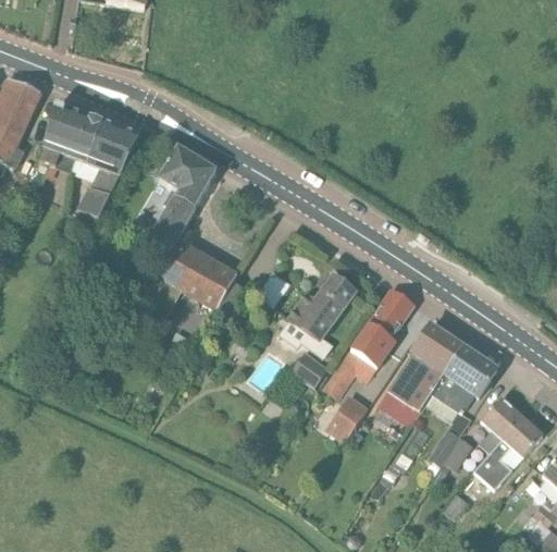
[(106,0),(106,3),(144,9),(145,0),(106,0)]
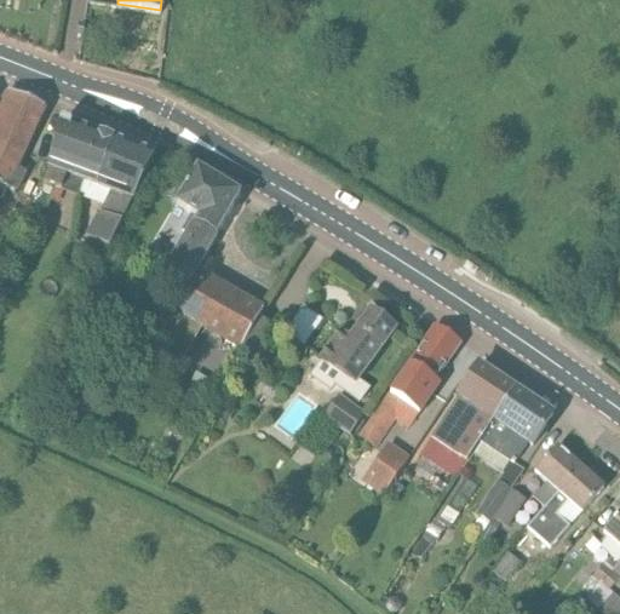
[(44,103),(9,87),(0,103),(0,181),(11,185),(21,166),(13,164),(44,103)]
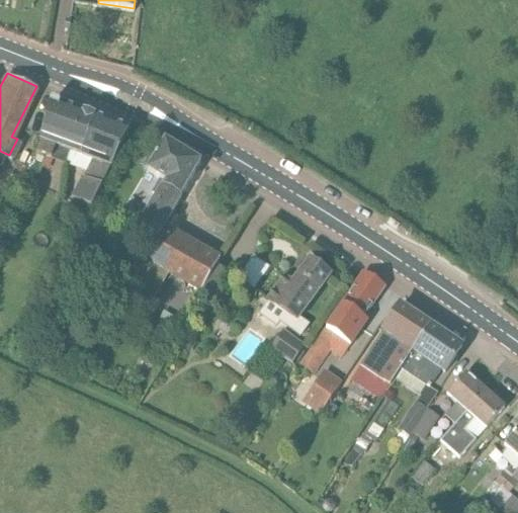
[(35,149),(41,151),(51,155),(56,143),(73,149),(85,111),(51,98),(35,149)]
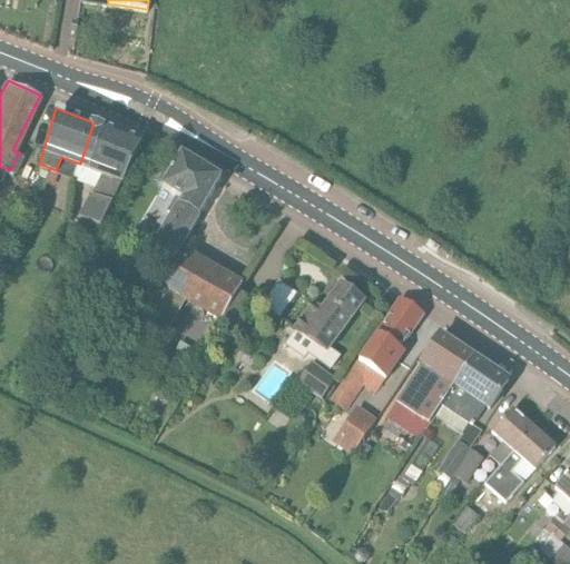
[(94,122),(80,164),(101,171),(78,213),(99,225),(141,140),(94,122)]
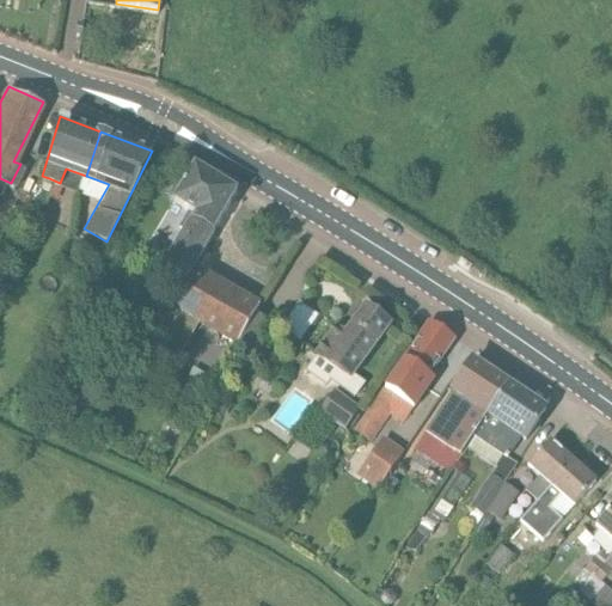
[(171,365),(199,320),(238,342),(256,310),(259,304),(193,265),(237,189),(194,161),(172,199),(188,208),(182,224),(187,226),(166,262),(188,274),(169,306),(145,348),(171,365)]
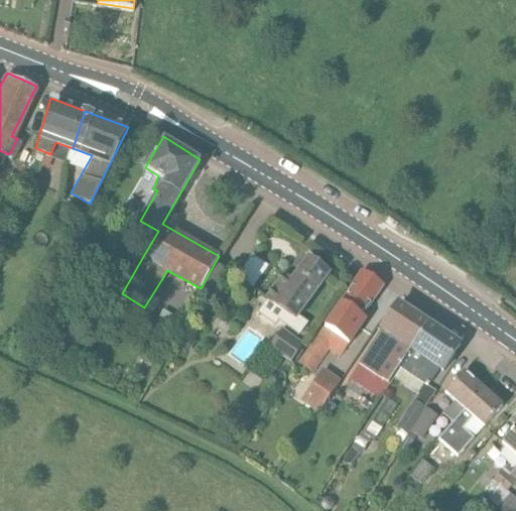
[(74,239),(90,207),(72,196),(63,212),(74,217),(63,235),(74,239)]
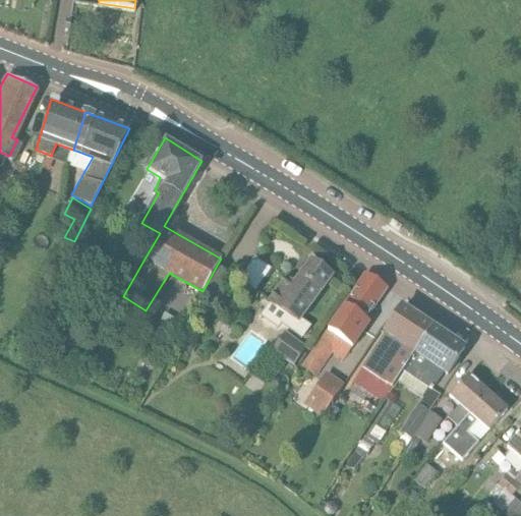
[(256,251),(242,274),(261,285),(275,264),(256,251)]
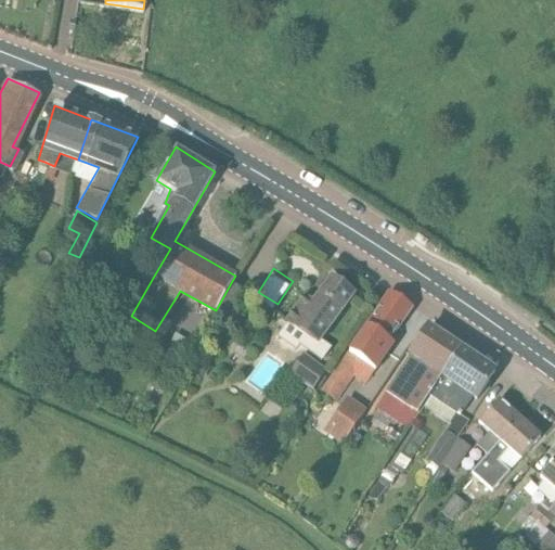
[(313,299),(304,293),(286,320),(288,321),(314,340),(319,342),(353,292),(331,276),(313,299)]
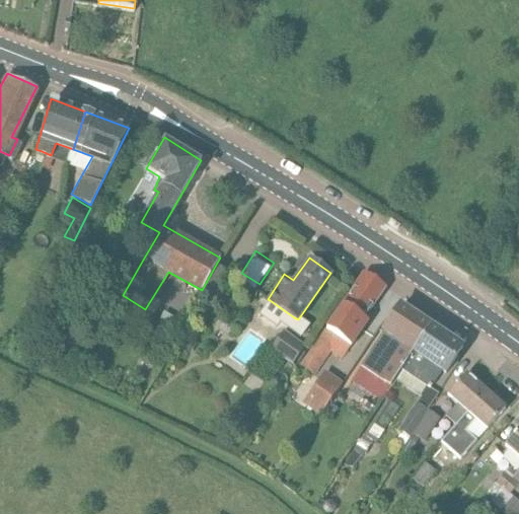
[(218,299),(234,272),(217,263),(202,290),(202,291),(218,299)]
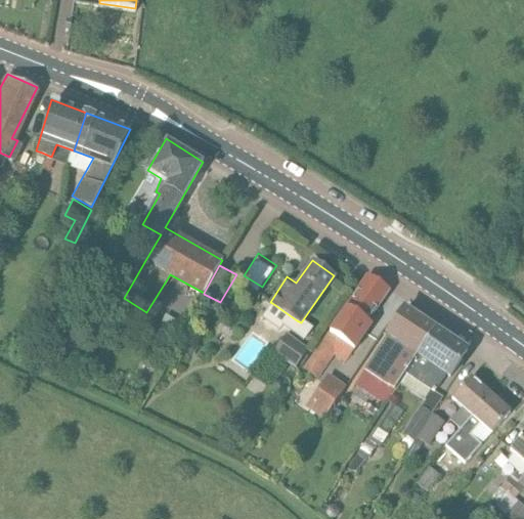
[(388,287),(368,273),(320,343),(345,359),(353,349),(372,321),(366,318),(388,287)]
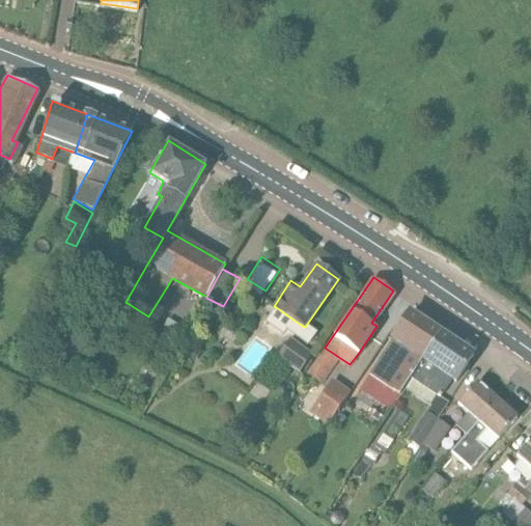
[(368,371),(399,392),(411,374),(441,330),(411,309),(368,371)]
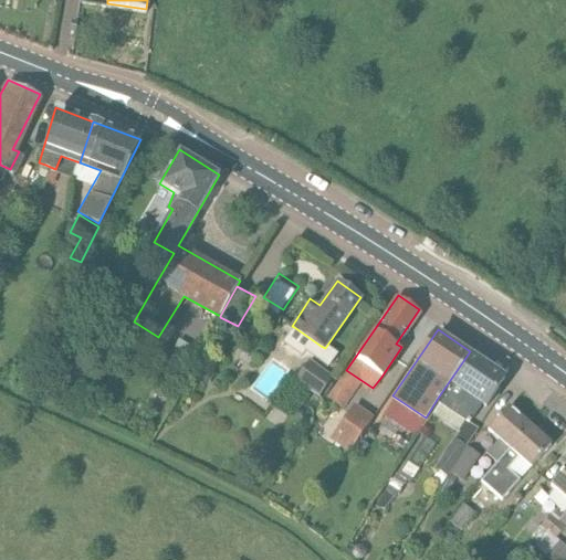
[(438,398),(453,409),(484,361),(470,351),(438,398)]
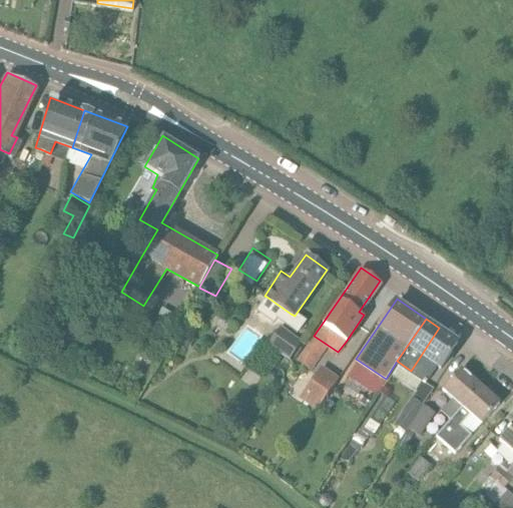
[(267,343),(288,358),(301,340),(280,325),(267,343)]
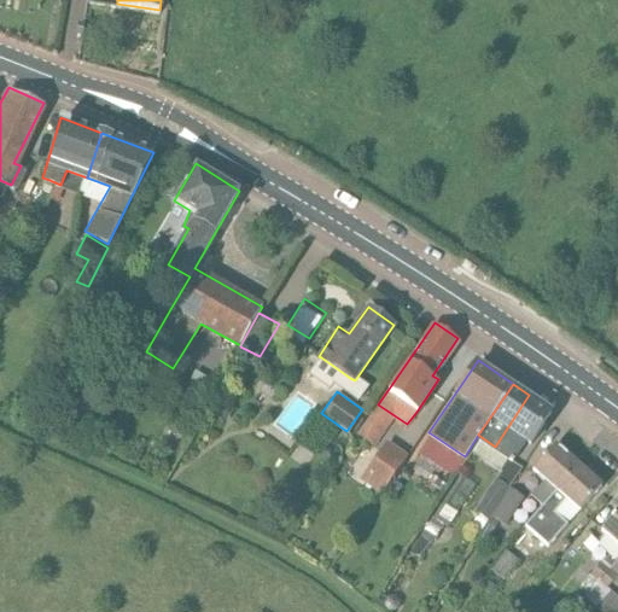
[(513,459),(525,439),(528,441),(551,409),(529,395),(495,447),(513,459)]
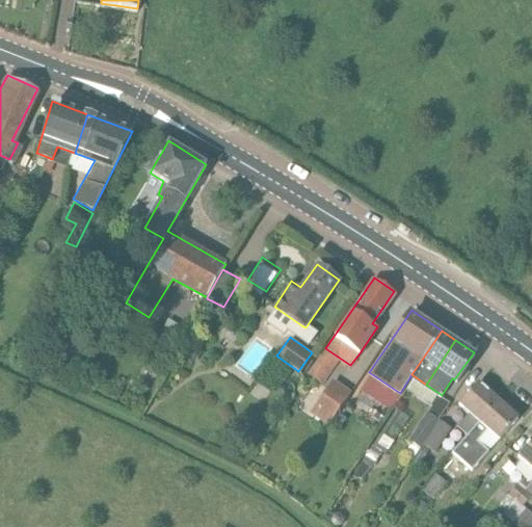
[(188,341),(182,352),(195,360),(202,348),(188,341)]
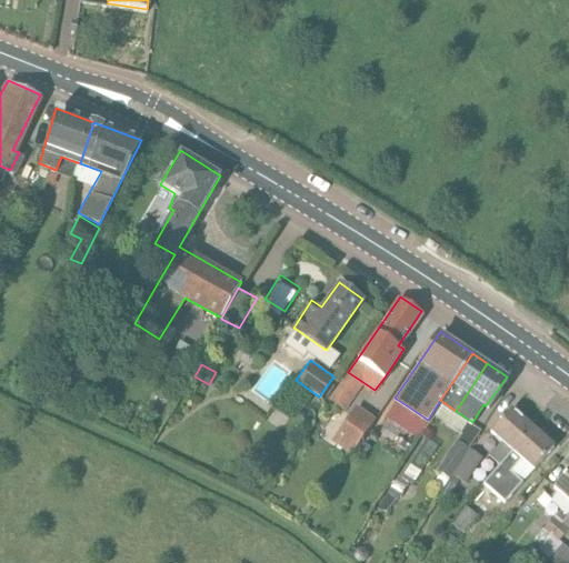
[(376,416),(356,403),(331,439),(351,452),(376,416)]
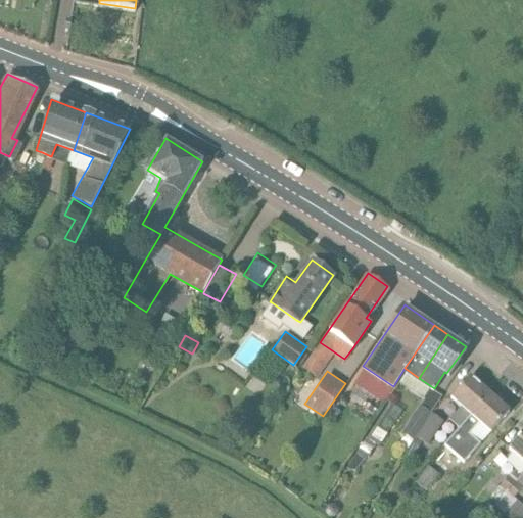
[(448,418),(459,426),(471,412),(488,390),(469,374),(453,395),(461,404),(448,418)]
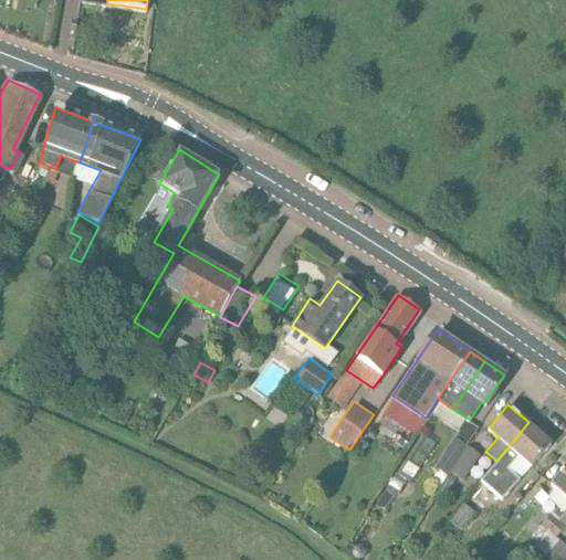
[(510,445),(496,461),(483,479),(503,497),(521,477),(520,477),(531,464),(532,464),(551,442),(528,422),(510,445)]
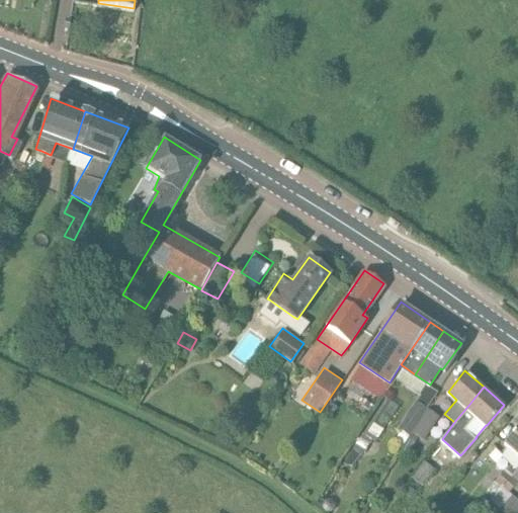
[(427,406),(417,398),(398,427),(400,428),(408,434),(427,406)]
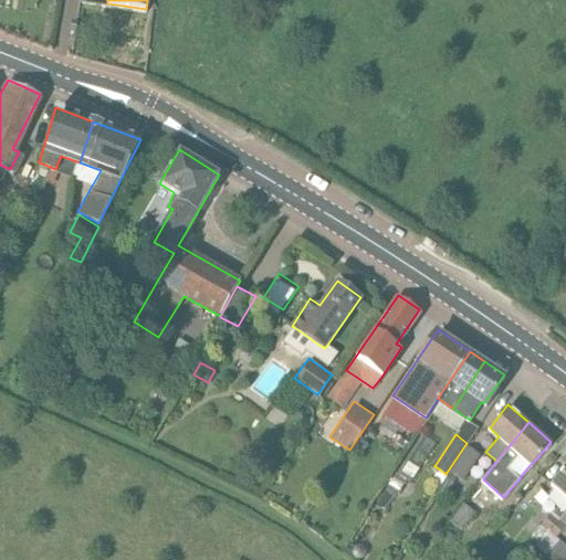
[(467,443),(446,474),(439,486),(447,490),(457,475),(461,477),(479,452),(467,443)]
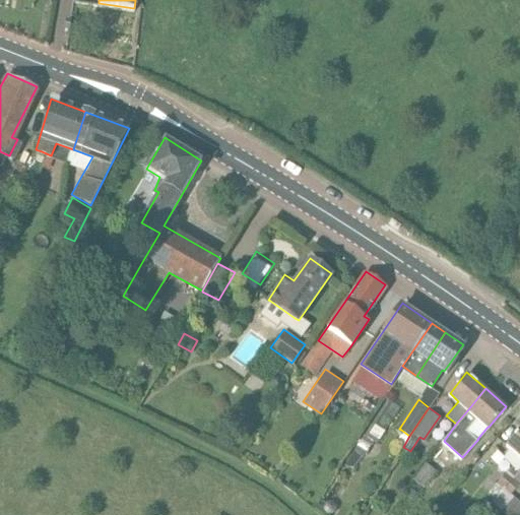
[(519,454),(519,427),(507,443),(519,454)]
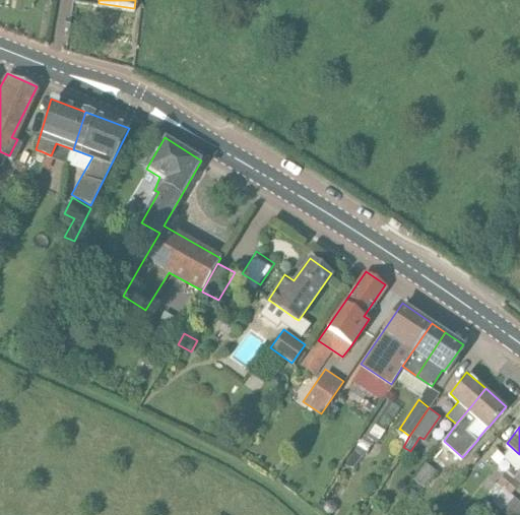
[(409,436),(401,430),(394,442),(403,447),(409,436)]
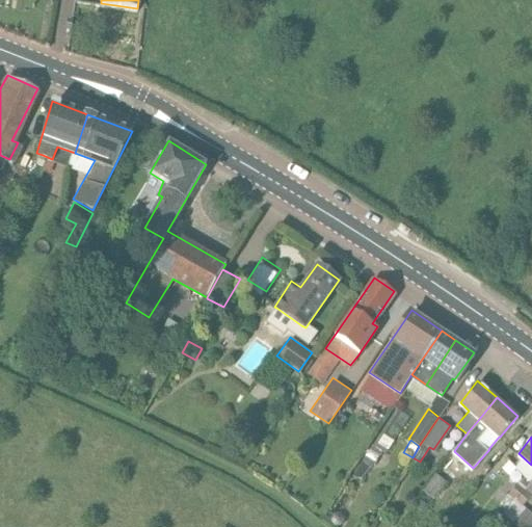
[(434,497),(455,468),(445,459),(423,488),(434,497)]
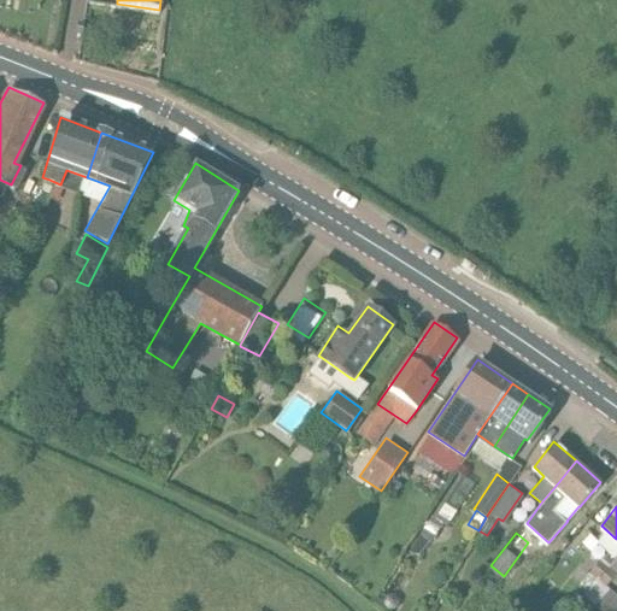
[(581,581),(589,588),(616,556),(616,554),(616,552),(610,547),(581,581)]
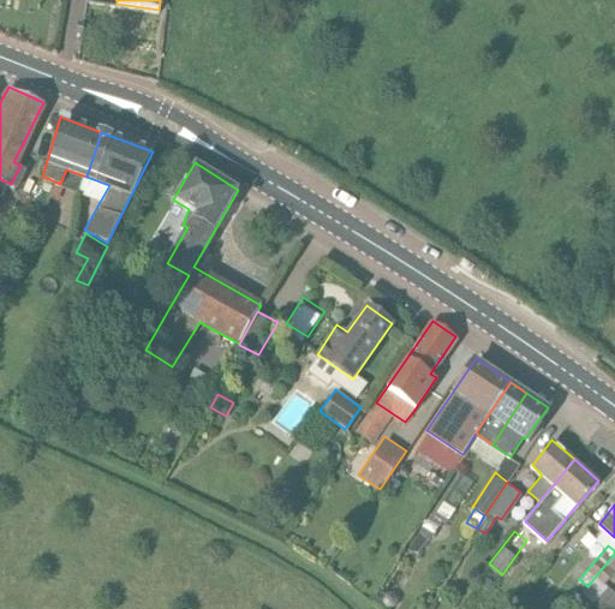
[(614,567),(614,555),(614,554),(587,586),(583,592),(602,608),(611,608),(614,605),(614,590),(604,580),(614,567)]
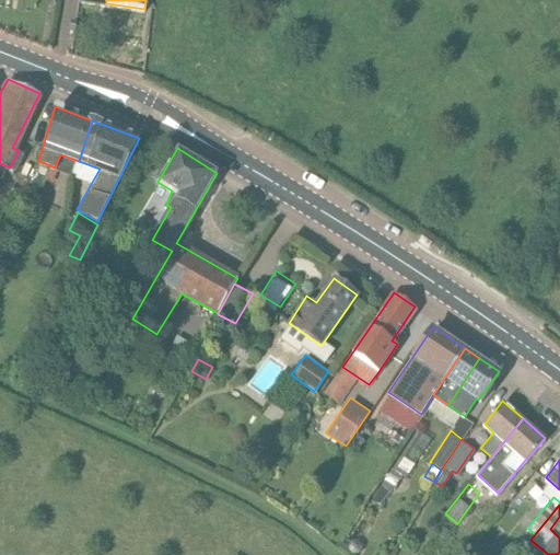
[(438,531),(443,535),(448,528),(443,524),(438,531)]
